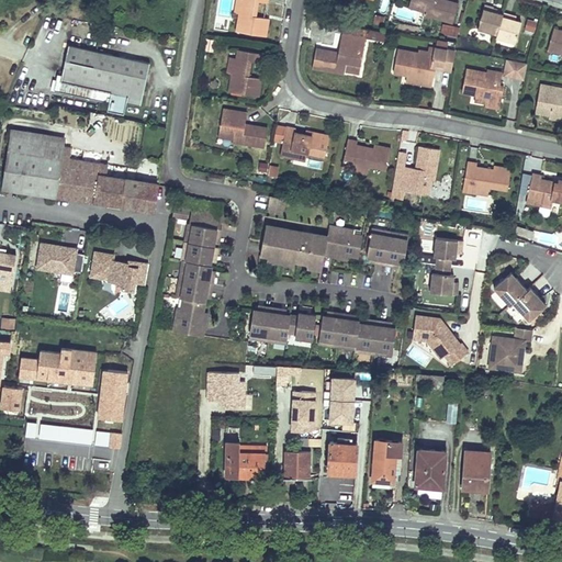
[(240,6),(244,6),(244,0),(236,0),(235,12),(239,13),(240,6)]
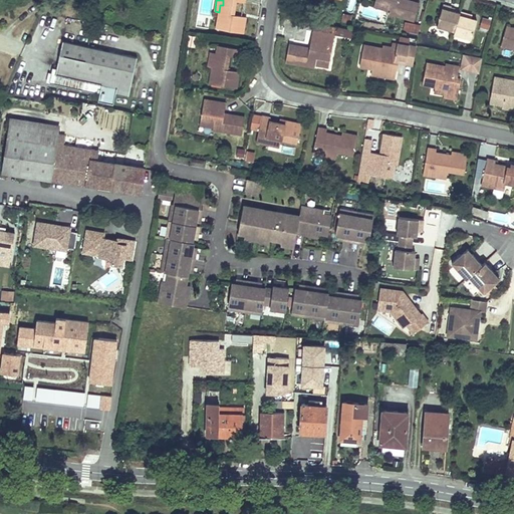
[(216,29),(243,33),(246,17),(234,15),(236,1),(244,2),(244,0),(223,0),(223,5),(220,5),(219,12),(216,29)]
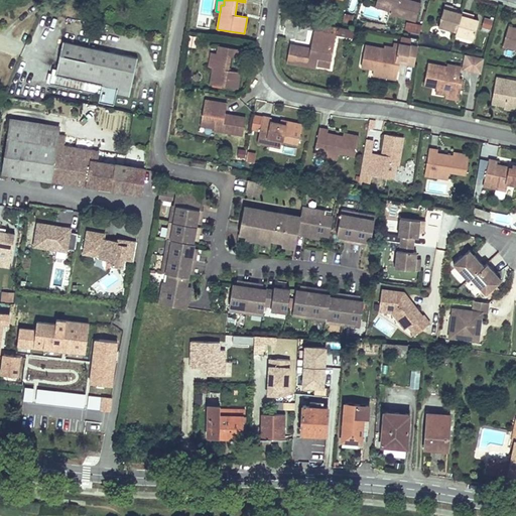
[(390,3),(379,0),(377,0),(375,7),(388,11),(390,3)]
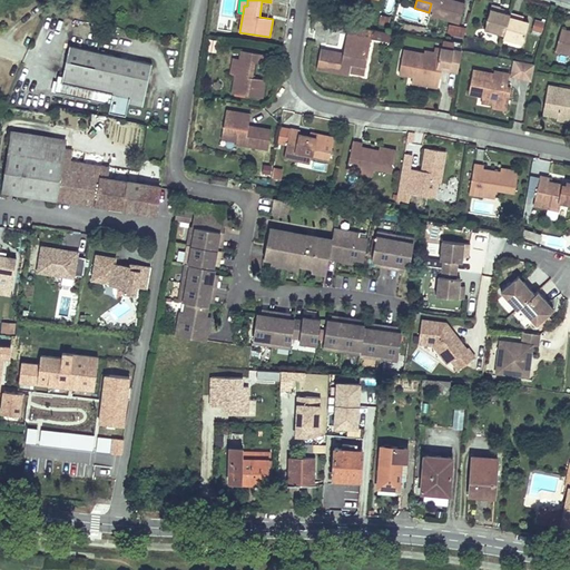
[(419,0),(431,3),(429,12),(429,15),(460,23),(465,3),(451,0),(449,0),(446,0),(419,0)]
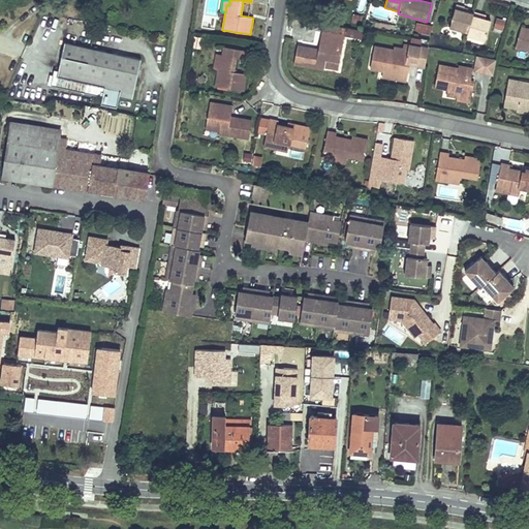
[(449,28),(468,33),(468,35),(486,40),(491,21),(485,19),(480,18),(481,14),(473,12),(473,13),(463,10),(464,7),(456,5),(449,28)]
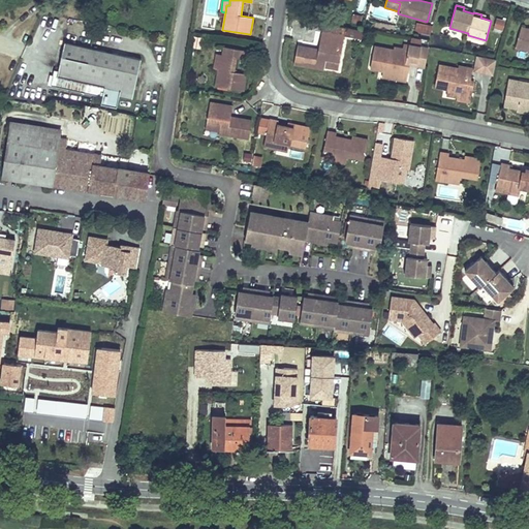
[(415,23),(414,32),(431,34),(432,25),(415,23)]
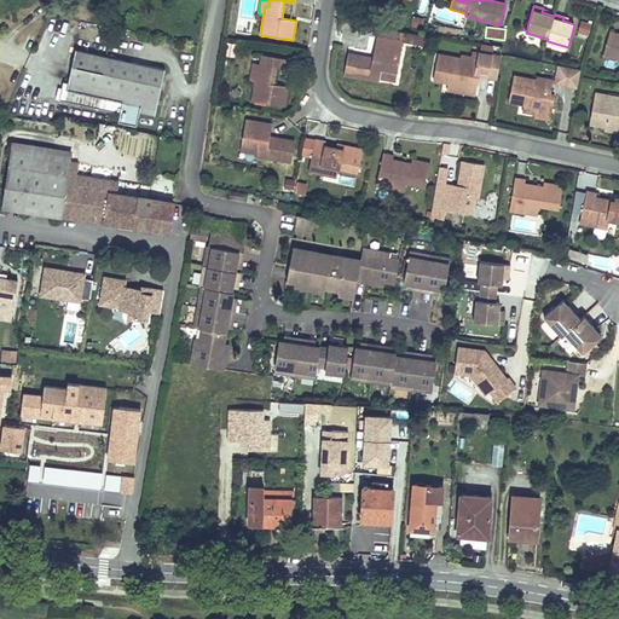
[(348,53),(343,75),(379,81),(380,79),(395,81),(403,41),(424,45),(424,36),(386,29),(381,28),(380,36),(376,36),(372,59),(365,58),(366,57),(348,53)]
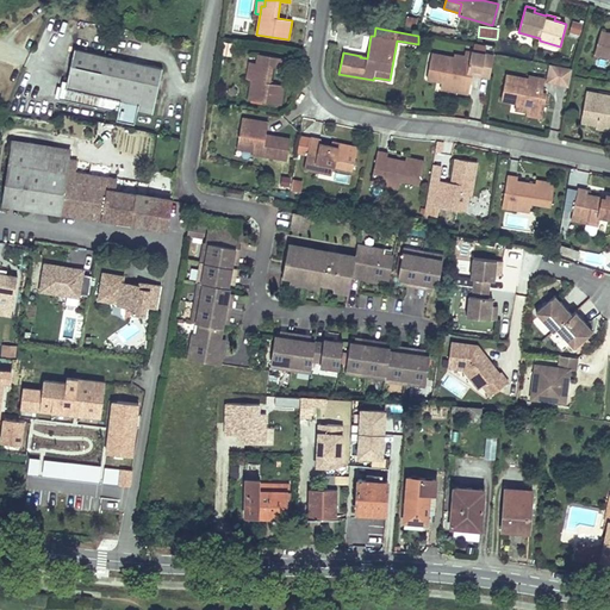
[(609,32),(602,31),(595,55),(609,60),(609,32)]
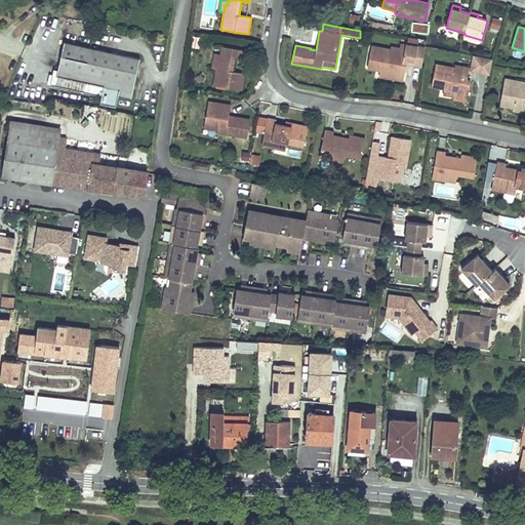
[(140,58),(65,42),(57,70),(53,70),(50,85),(102,96),(101,104),(116,107),(118,95),(131,98),(140,58)]
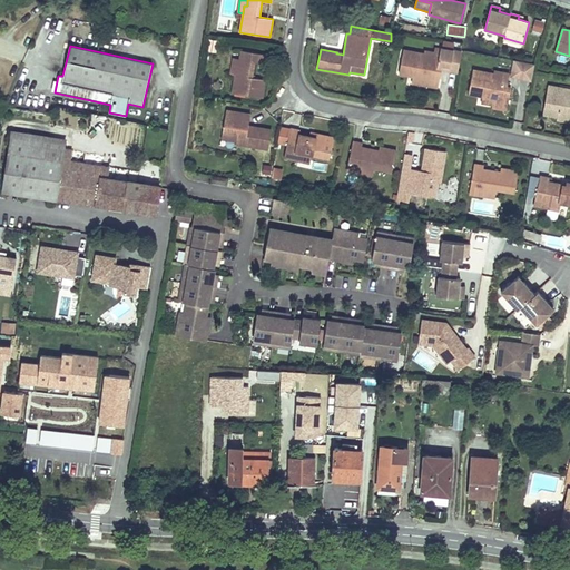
[(413,75),(412,82),(423,85),(424,78),(439,80),(441,68),(443,61),(451,62),(450,69),(458,71),(462,52),(441,48),(440,53),(424,50),(424,53),(403,49),(399,74),(409,75),(410,75),(413,75)]
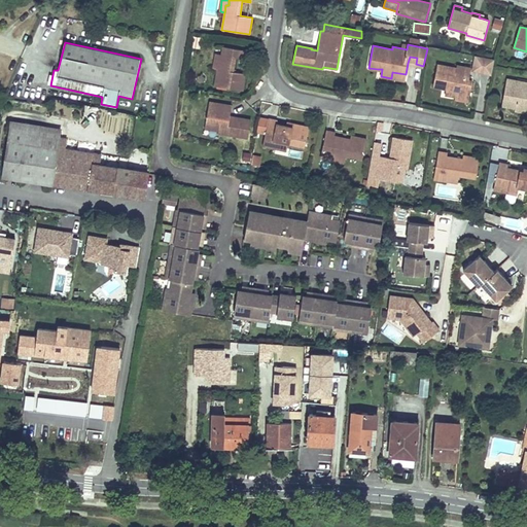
[(214,86),(243,91),(245,73),(233,71),(235,58),(243,59),(245,50),(223,46),(222,55),(220,62),(218,61),(217,69),(214,86)]
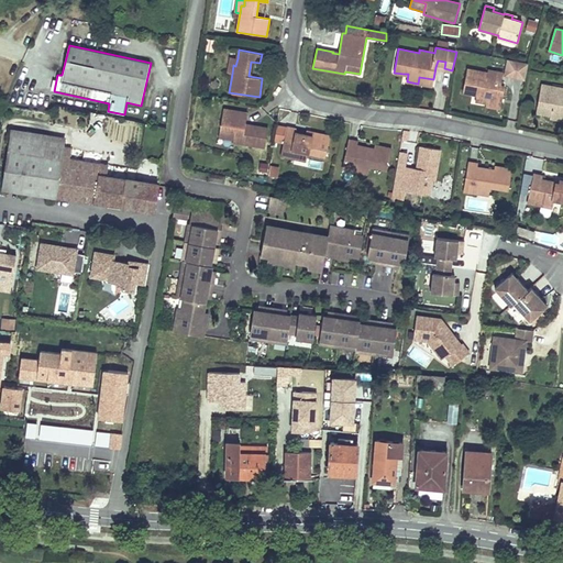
[(233,65),(235,66),(238,58),(230,57),(228,73),(232,74),(233,65)]
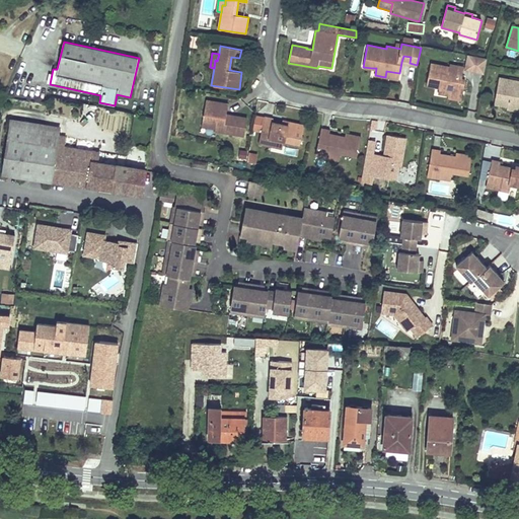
[(484,74),(486,57),(465,55),(463,71),(484,74)]
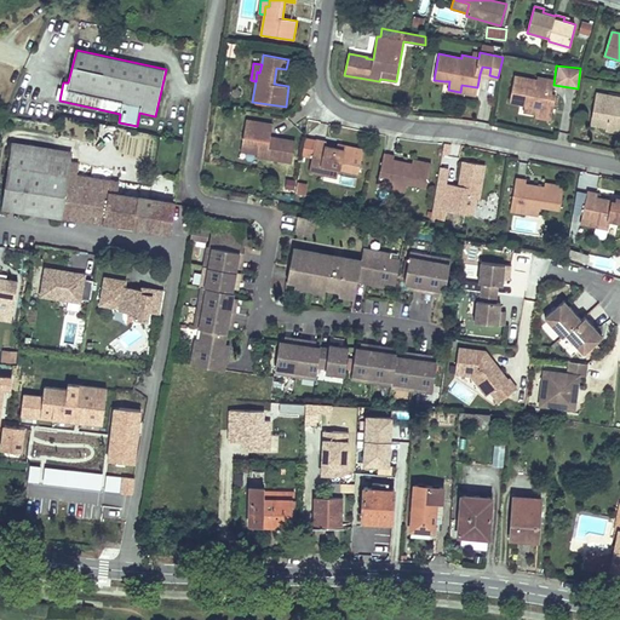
[(524,103),(523,112),(535,114),(538,107),(554,109),(556,96),(551,95),(554,80),(537,76),(537,80),(514,75),(510,102),(521,103),(524,103)]
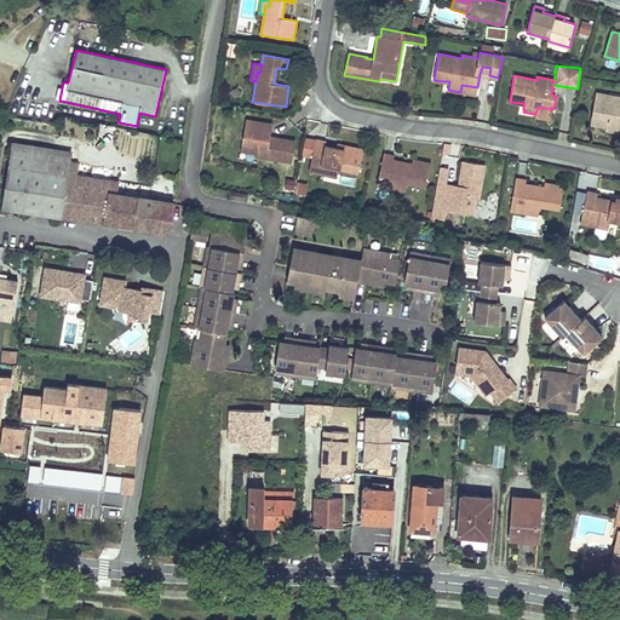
[(476,96),(477,87),(461,85),(460,92),(476,96)]
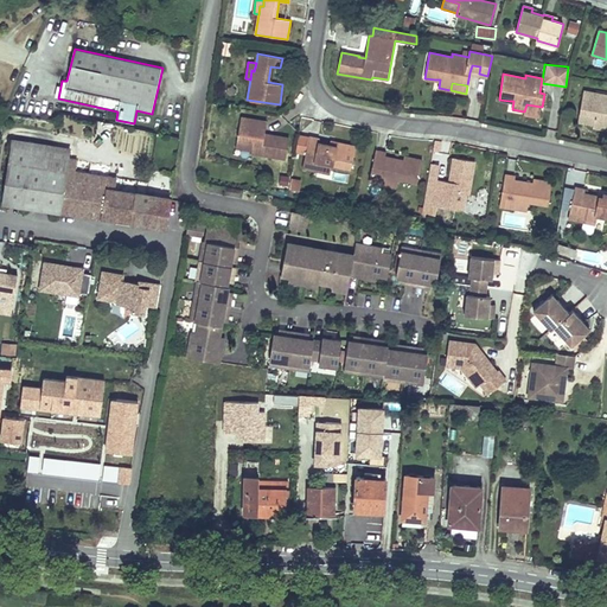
[(606,95),(583,90),(580,113),(595,115),(594,125),(593,127),(606,129),(606,95)]
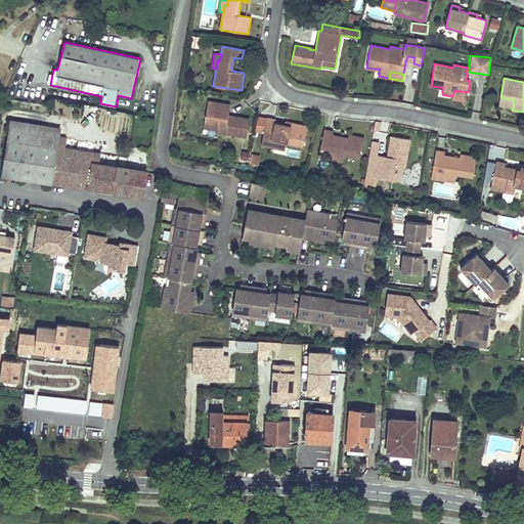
[(468,92),(454,90),(452,96),(452,99),(466,102),(468,92)]
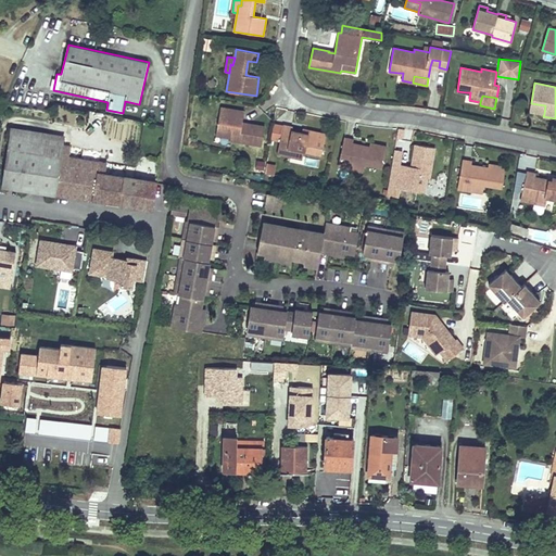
[(545,105),(531,103),(530,111),(544,114),(545,105)]
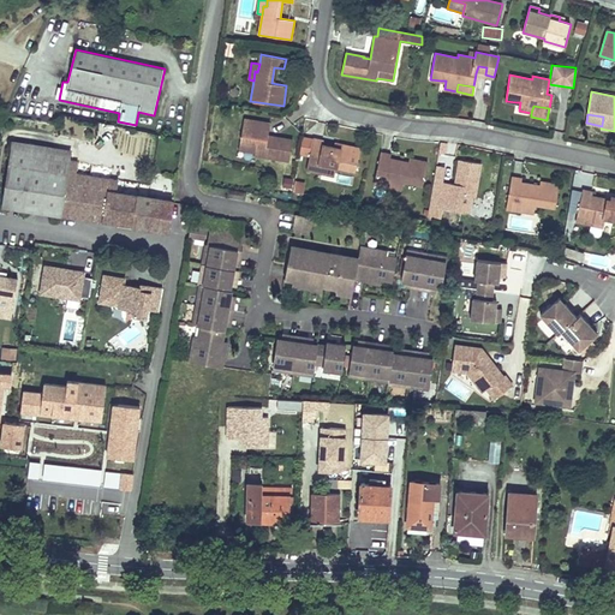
[(270,123),(244,119),(240,141),(257,143),(256,153),(255,155),(290,161),(293,139),(275,137),(275,138),(268,137),(270,123)]
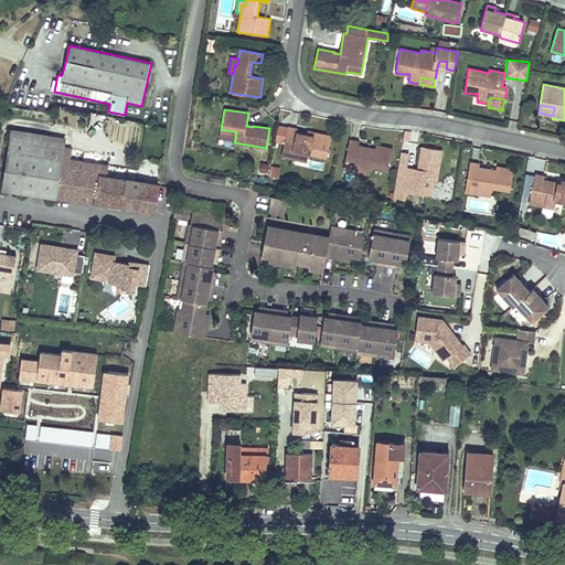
[(297,129),(288,127),(283,157),(296,159),(298,151),(309,153),(327,157),(331,136),(315,132),(313,136),(297,132),(297,129)]
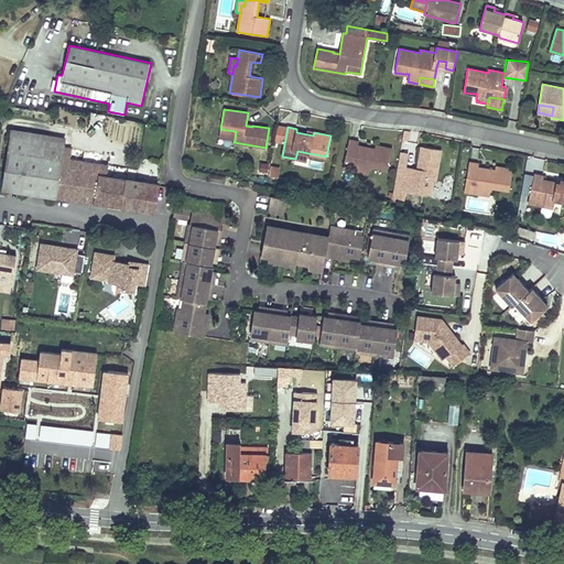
[(236,131),(220,129),(219,138),(235,140),(236,131)]
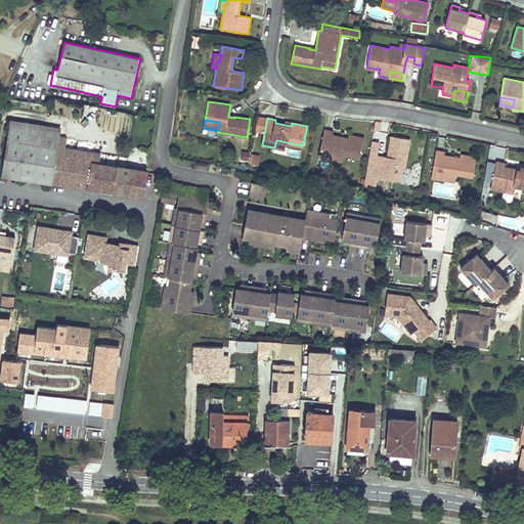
[(59,129),(11,121),(2,176),(52,183),(88,189),(118,193),(126,194),(126,195),(142,198),(147,172),(99,164),(101,154),(64,147),(67,137),(58,136),(59,129)]
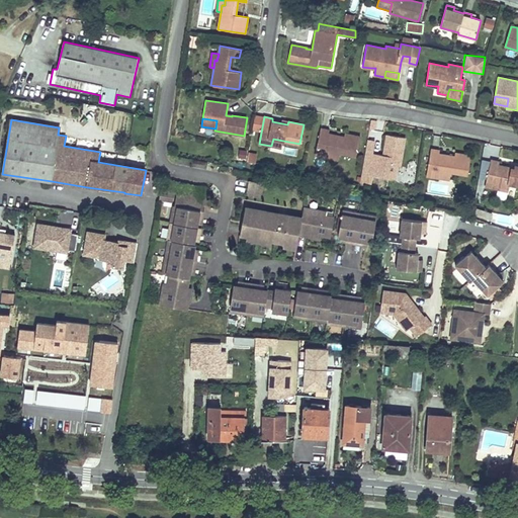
[(329,131),(321,128),(315,155),(328,158),(329,151),(340,153),(356,156),(360,137),(345,134),(344,137),(329,134),(329,131)]
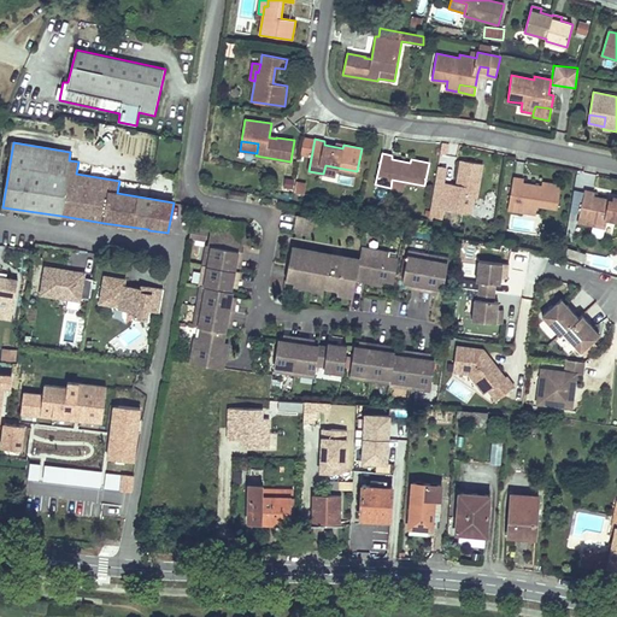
[(475,198),(477,199),(483,164),(460,160),(458,178),(459,178),(458,184),(446,183),(444,183),(435,181),(429,218),(442,221),(444,210),(462,213),(464,197),(475,198)]
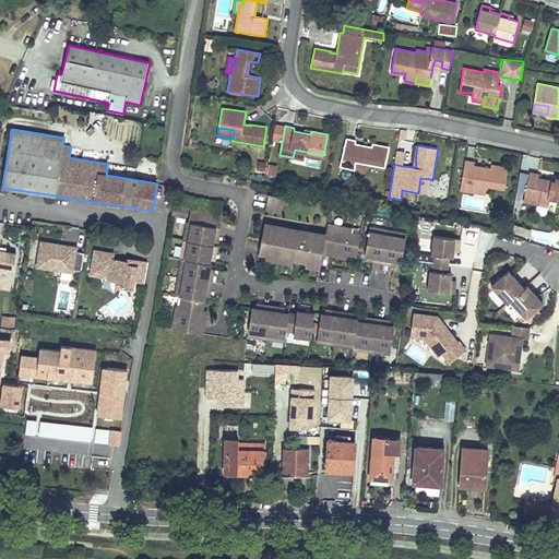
[(306,152),(295,150),(293,157),(304,161),(306,152)]
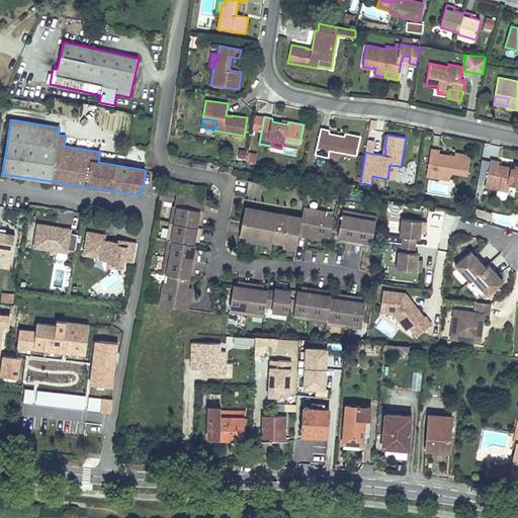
[(367,140),(365,152),(374,154),(375,141),(367,140)]
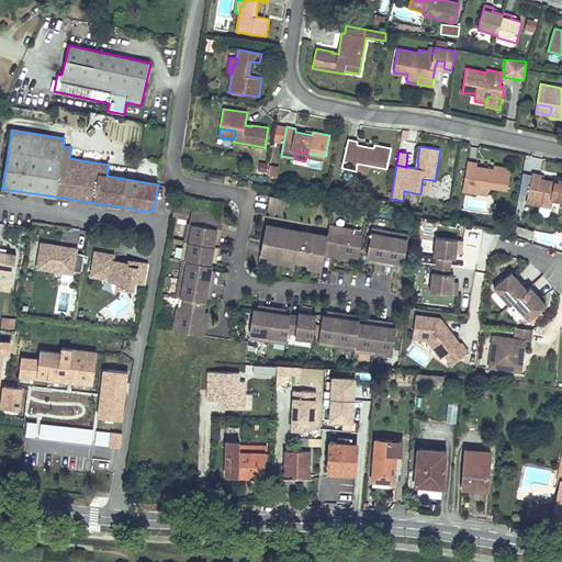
[(478,164),(468,161),(463,191),(476,193),(478,186),(490,188),(507,190),(512,169),(494,166),(493,170),(476,167),(478,164)]
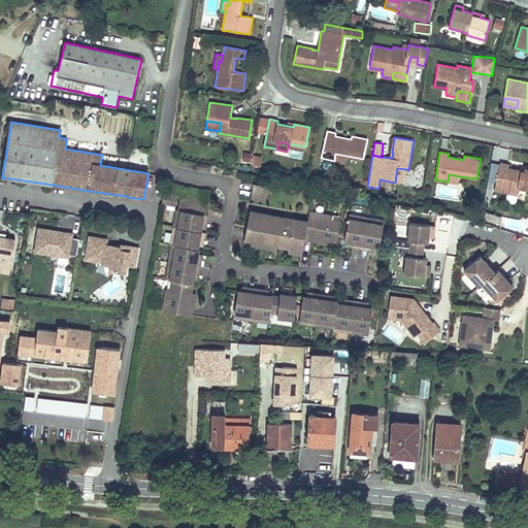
[(347,156),(335,154),(334,161),(344,163),(347,156)]
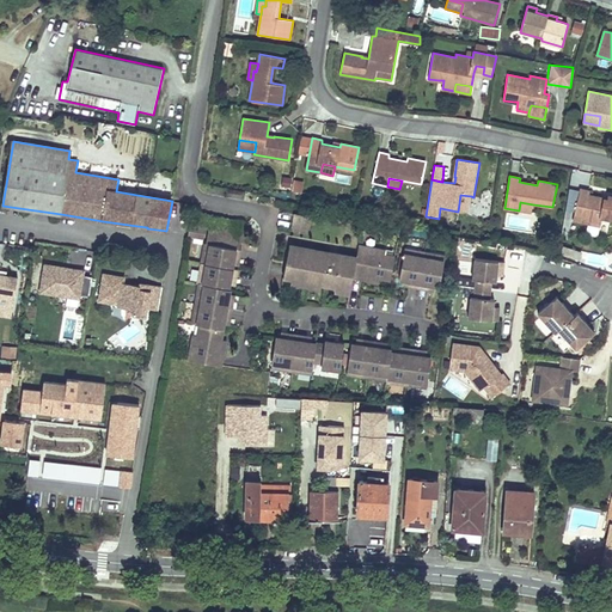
[(580,190),(569,188),(565,209),(575,212),(580,190)]
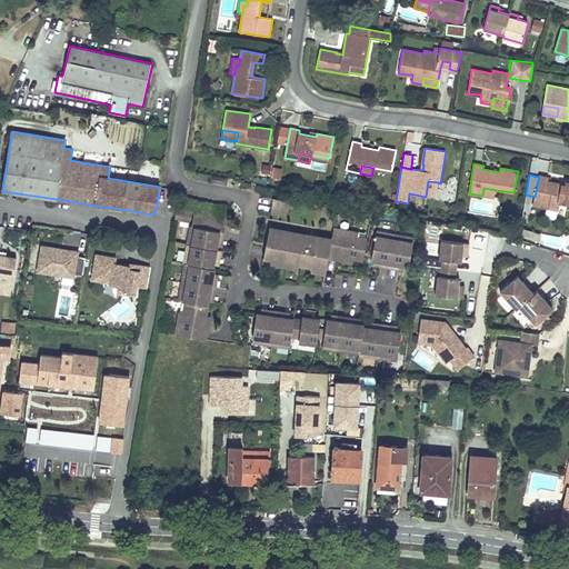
[(549,178),(539,176),(539,177),(535,197),(532,205),(547,208),(549,200),(560,202),(568,203),(568,181),(566,181),(565,185),(548,181),(549,178)]
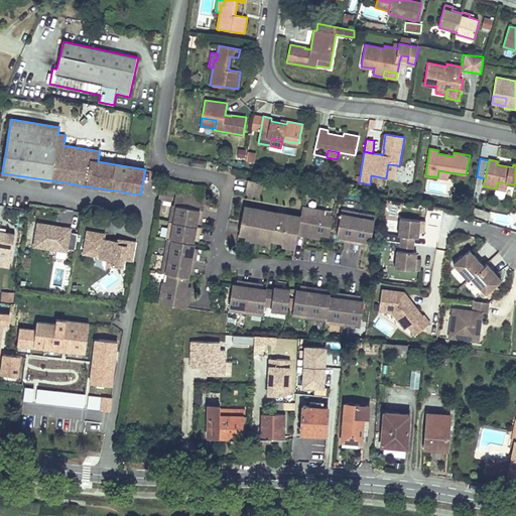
[(388,164),(386,178),(394,179),(397,165),(388,164)]
